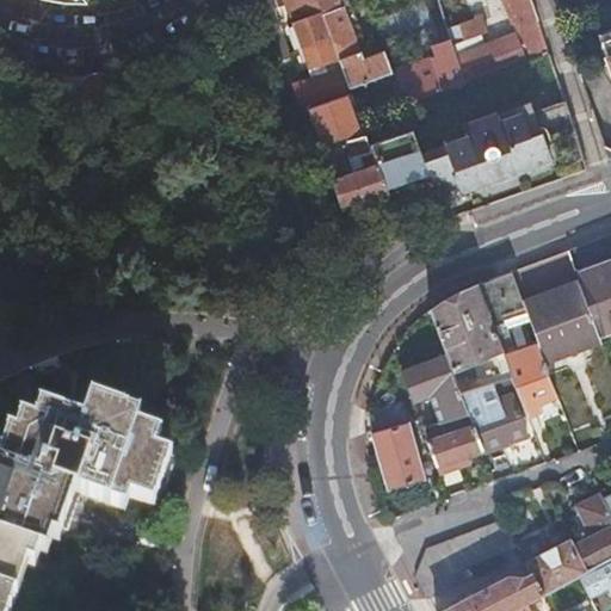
[(275,0),(281,16),(276,18),(277,24),(290,19),(291,24),(319,13),(313,0),(275,0)]
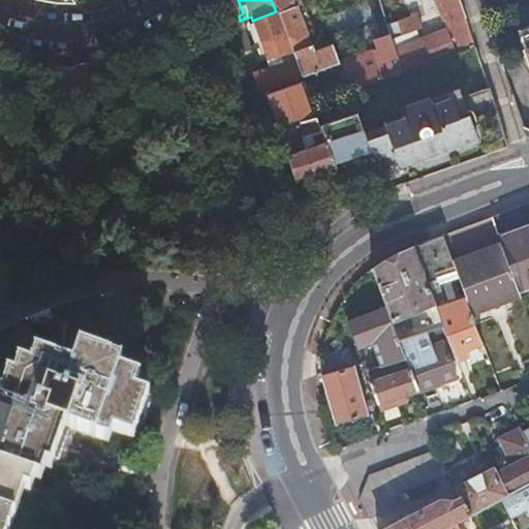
[(291,54),(301,78),(313,73),(314,75),(316,74),(316,72),(338,63),(332,47),(313,50),(292,0),(271,0),(276,11),(291,54)]
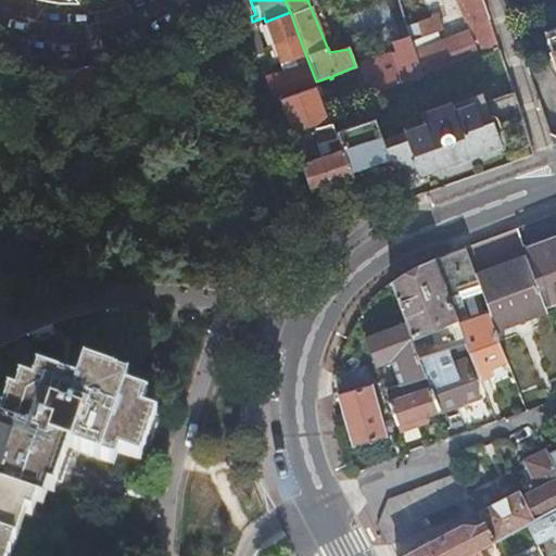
[(395,0),(421,79),(479,58),(469,34),(468,33),(466,28),(454,32),(453,29),(447,32),(450,39),(440,42),(439,38),(434,40),(431,33),(441,30),(438,16),(430,19),(422,0),(395,0)]
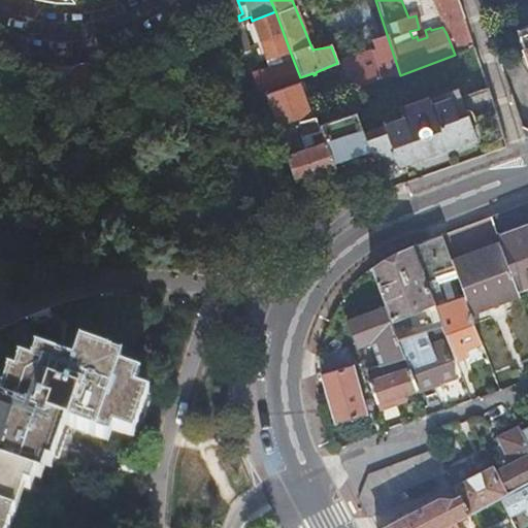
[(458,54),(473,48),(465,24),(457,0),(433,0),(441,22),(447,20),(458,54)]
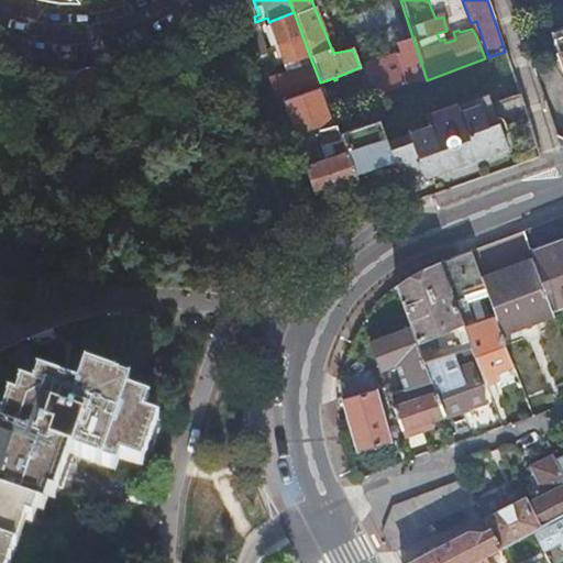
[(294,12),(268,22),(279,51),(275,53),(268,55),(273,68),(284,65),(310,57),(294,12)]
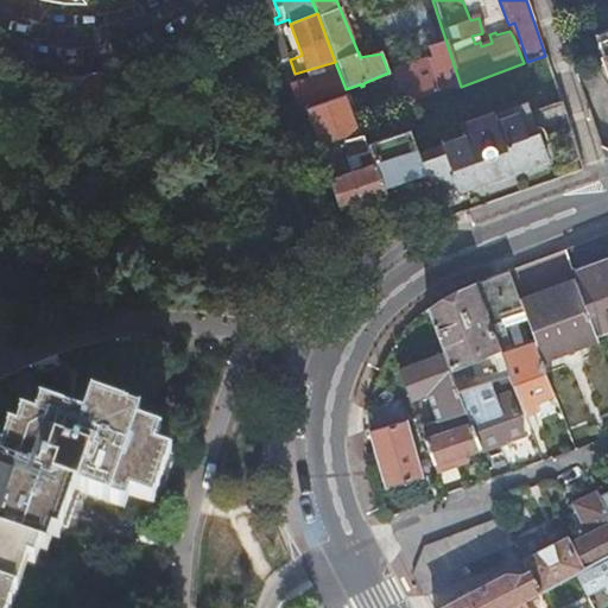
[(302,55),(290,24),(284,26),(297,57),(302,55)]
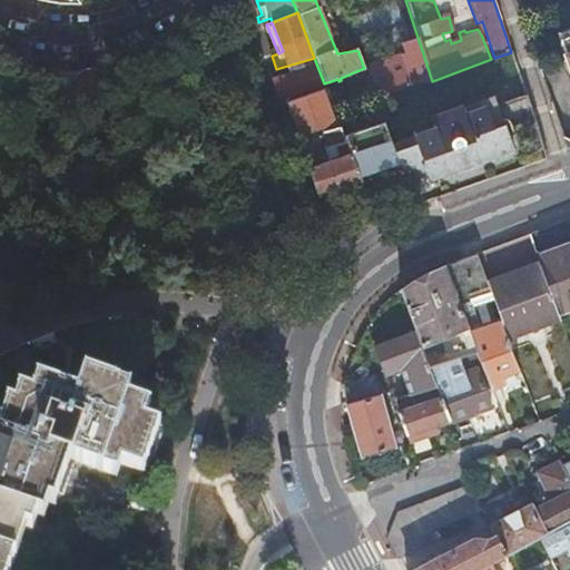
[(569,28),(557,33),(569,70),(569,28)]
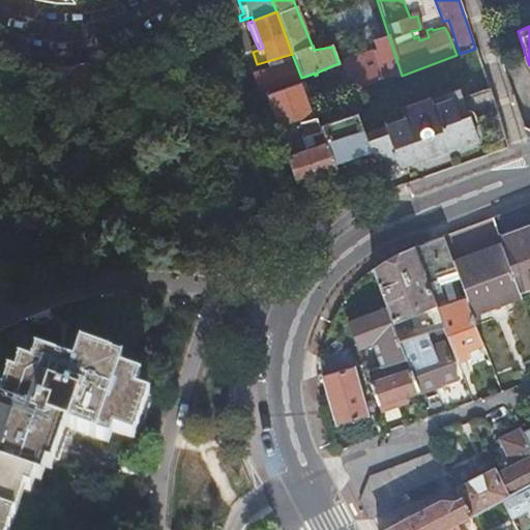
[(255,74),(261,91),(268,89),(270,93),(303,83),(301,78),(292,54),(267,61),(269,69),(255,74)]
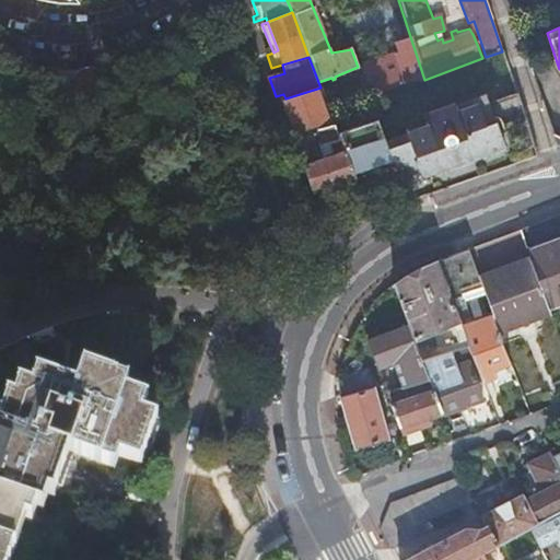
[(318,95),(323,93),(321,88),(286,98),(284,100),(292,125),(326,116),(318,95)]
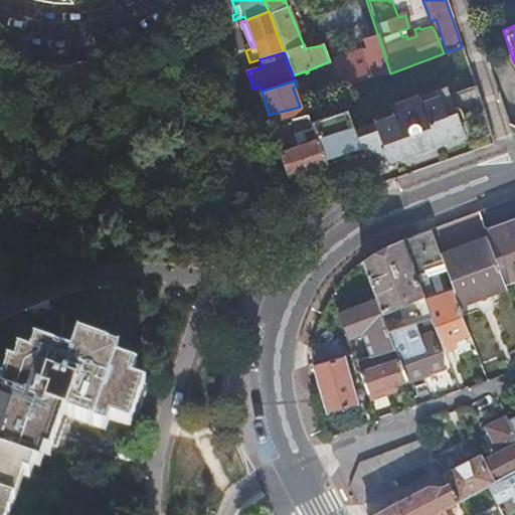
[(353,128),(362,152),(367,166),(386,159),(387,161),(412,151),(410,147),(425,142),(430,143),(433,143),(437,142),(462,133),(455,114),(446,117),(438,97),(353,128)]
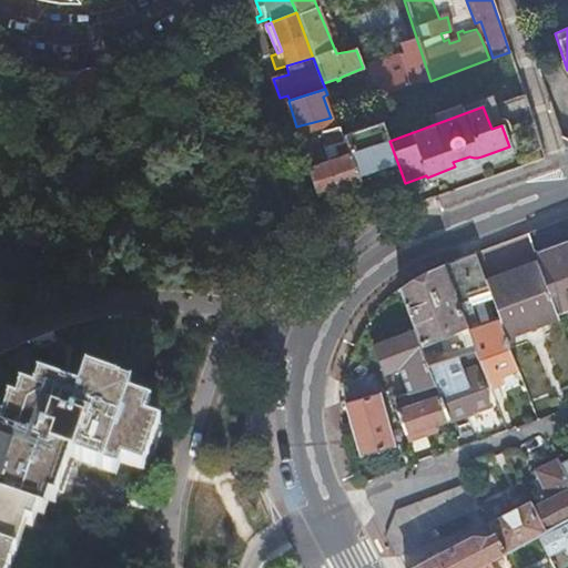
[(392,164),(392,168),(393,170),(399,168),(389,141),(383,123),(363,129),(377,170),(392,164)]
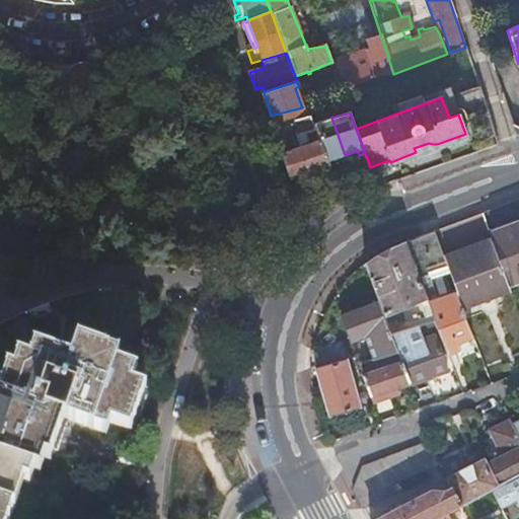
[(276,155),(285,178),(328,163),(326,161),(313,124),(309,114),(294,117),(299,133),(308,131),(312,143),(276,155)]
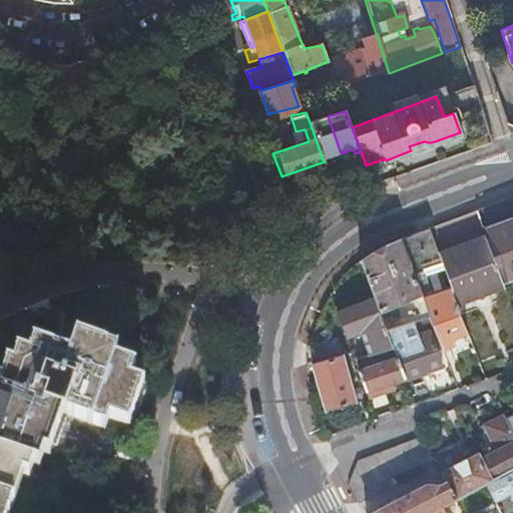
[(310,122),(323,159),(341,153),(328,116),(310,122)]
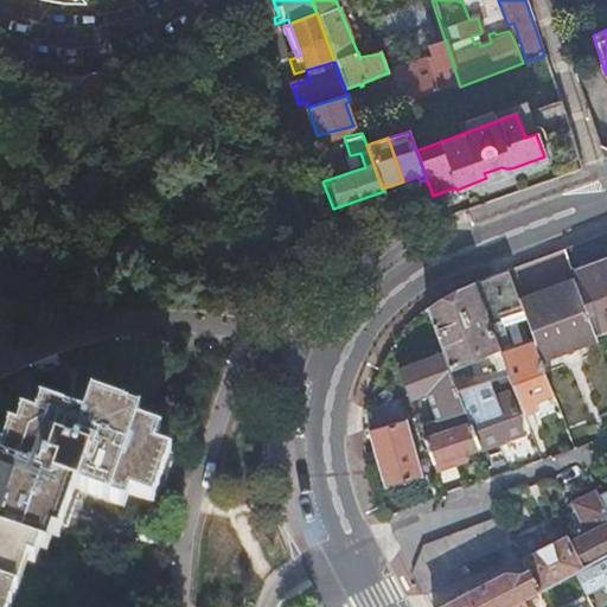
[(332,139),(308,144),(317,165),(338,155),(332,139)]
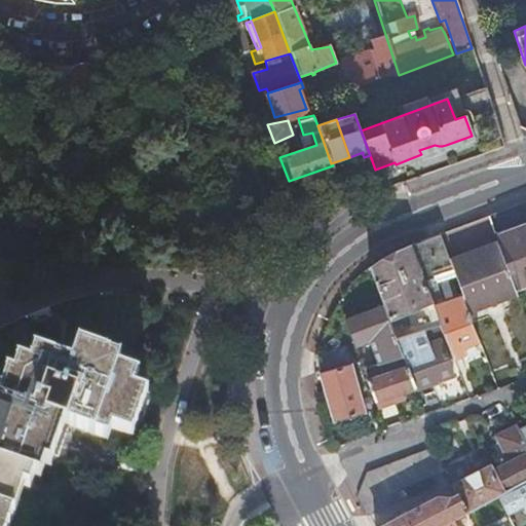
[(419,150),(421,154),(424,164),(442,157),(446,145),(442,146),(439,146),(435,145),(419,150)]
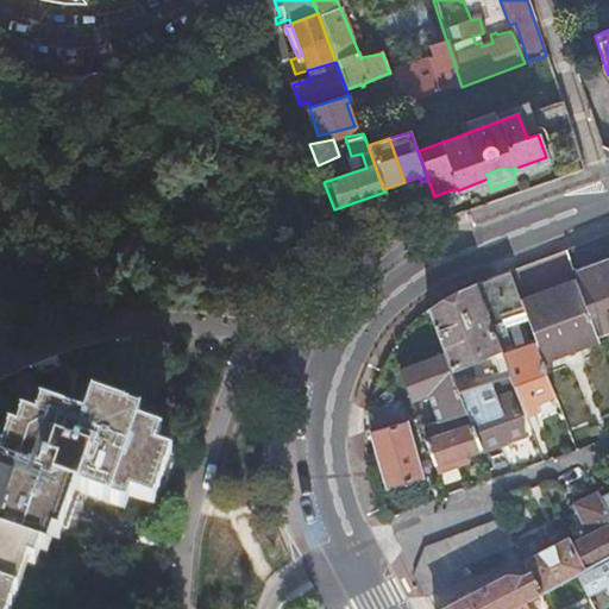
[(608,234),(590,243),(565,251),(596,333),(608,328),(608,234)]
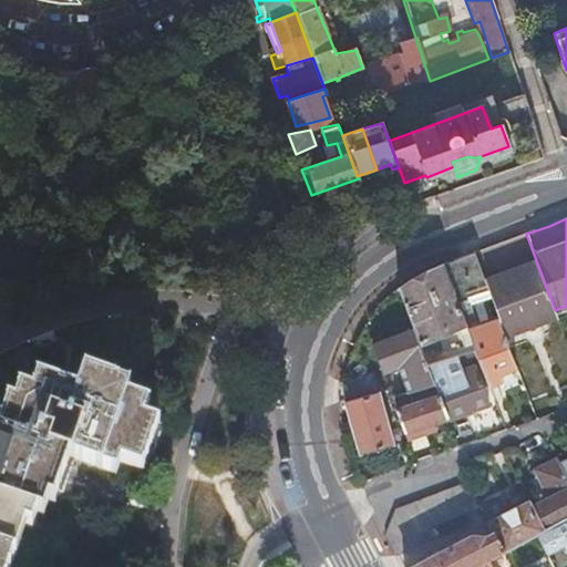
[(503,243),(474,254),(487,289),(500,322),(504,333),(556,315),(555,310),(526,234),(503,243)]
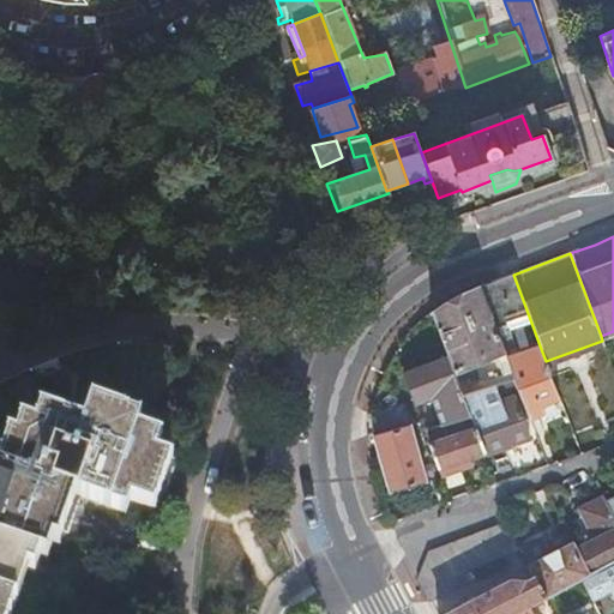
[(500,280),(477,287),(492,326),(528,313),(513,275),(500,280)]
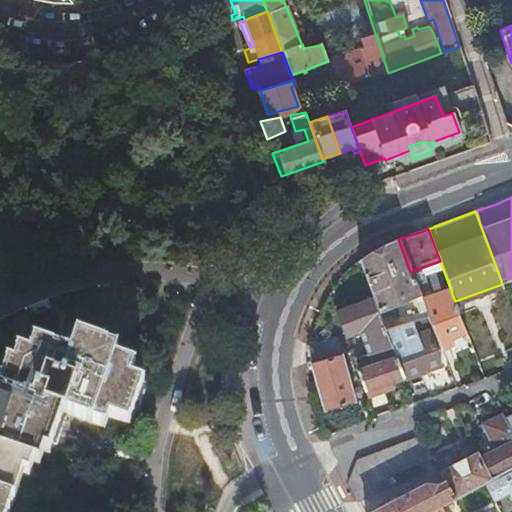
[(398,239),(359,262),(373,298),(378,312),(396,303),(401,316),(382,322),(385,332),(413,322),(429,316),(420,294),(417,294),(413,280),(410,272),(398,239)]
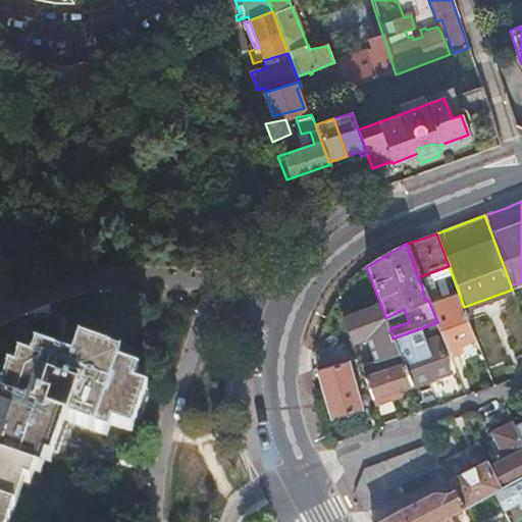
[(428,300),(437,322),(441,335),(448,352),(450,356),(462,352),(459,342),(457,337),(466,333),(468,338),(469,341),(475,338),(464,307),(460,297),(445,301),(442,294),(436,296),(433,285),(431,286),(429,282),(421,285),(425,300),(428,300)]
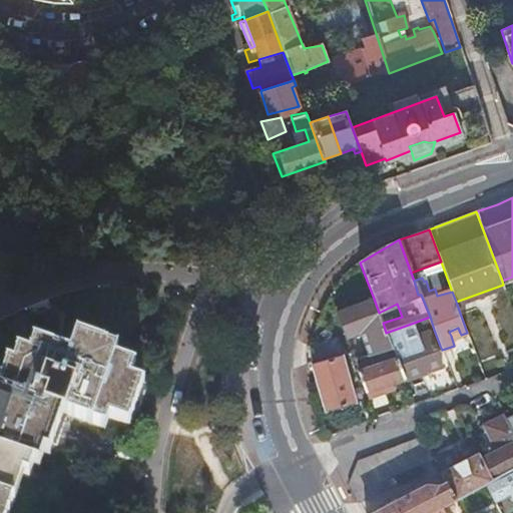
[(364,345),(368,357),(393,349),(391,344),(386,333),(383,323),(379,313),(374,299),(342,311),(337,313),(346,339),(361,334),(365,344),(364,345)]
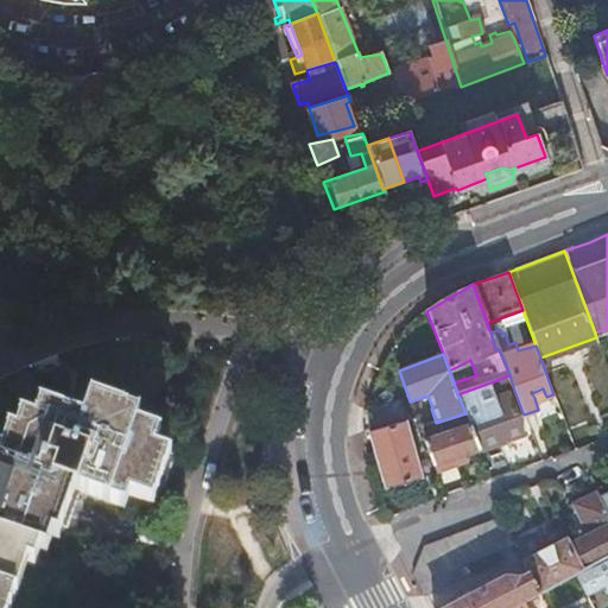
[(491,382),(457,394),(463,407),(483,400),(483,403),(496,398),(491,382)]
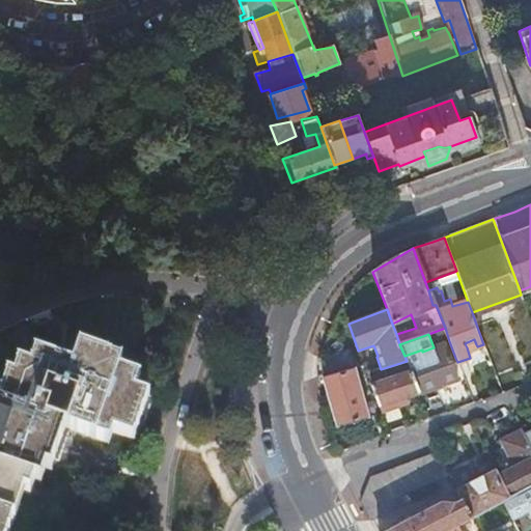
[(445,343),(451,360),(455,358),(449,341),(445,343)]
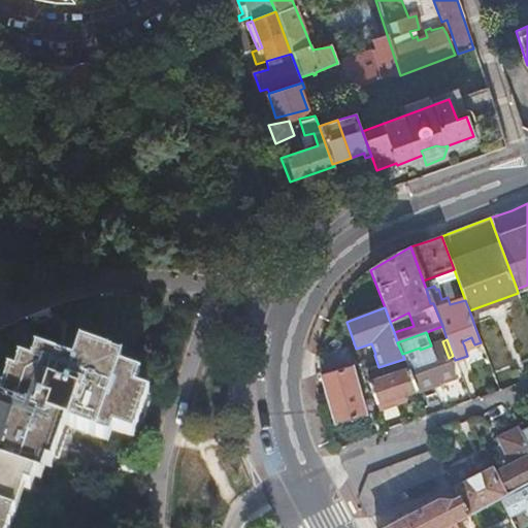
[(404,359),(408,369),(416,389),(455,375),(449,358),(442,341),(431,345),(420,350),(420,348),(402,354),(404,359)]
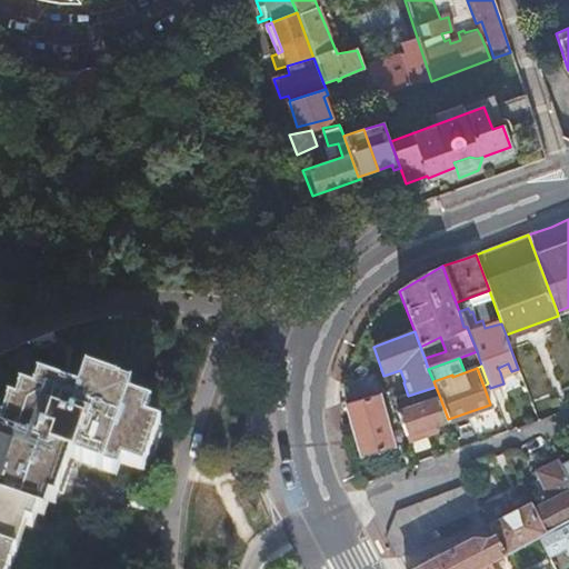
[(10,568),(11,568),(26,526),(31,528),(36,515),(37,512),(42,513),(47,500),(56,501),(66,472),(70,459),(95,466),(116,473),(121,461),(126,462),(146,469),(153,445),(161,423),(146,417),(151,402),(139,398),(131,395),(133,387),(92,372),(87,371),(85,377),(79,391),(65,388),(41,380),(36,395),(23,391),(22,392),(19,405),(13,403),(3,433),(0,432),(0,568),(10,568)]
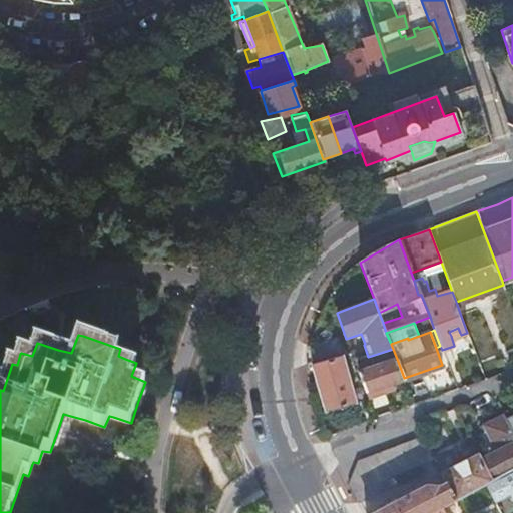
[(324,412),(355,402),(338,338),(312,345),(316,363),(311,364),(324,412)]
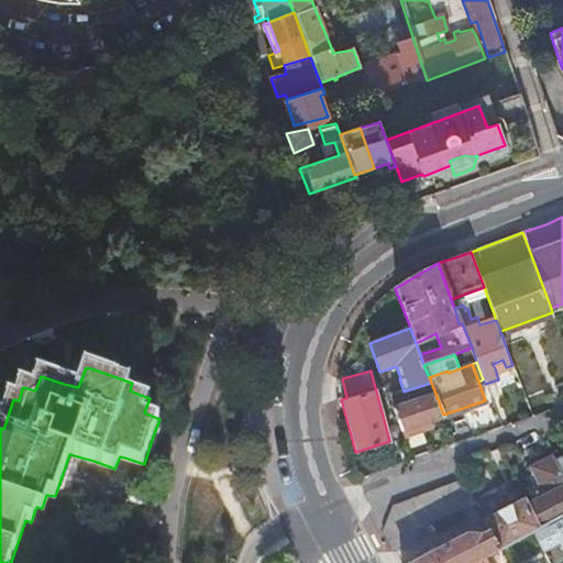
[(394,408),(404,437),(434,426),(432,419),(443,415),(435,394),(394,408)]
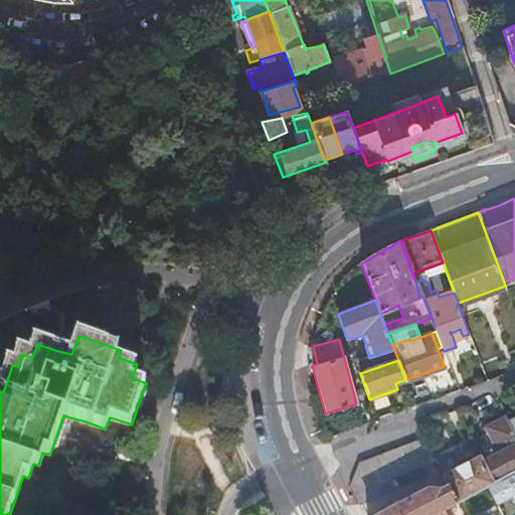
[(487,486),(514,471),(514,438),(507,420),(505,418),(504,418),(486,427),(500,454),(482,463),(479,457),(444,476),(446,479),(375,514),(431,514),(441,510),(487,486)]
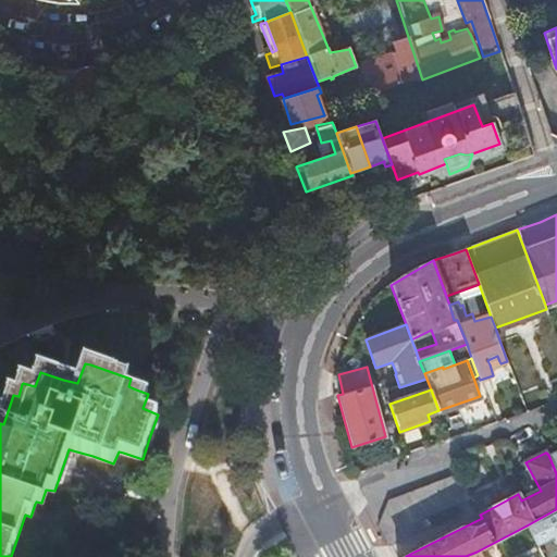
[(388,500),(379,527),(388,547),(411,536),(407,527),(473,499),(462,473),(388,500)]
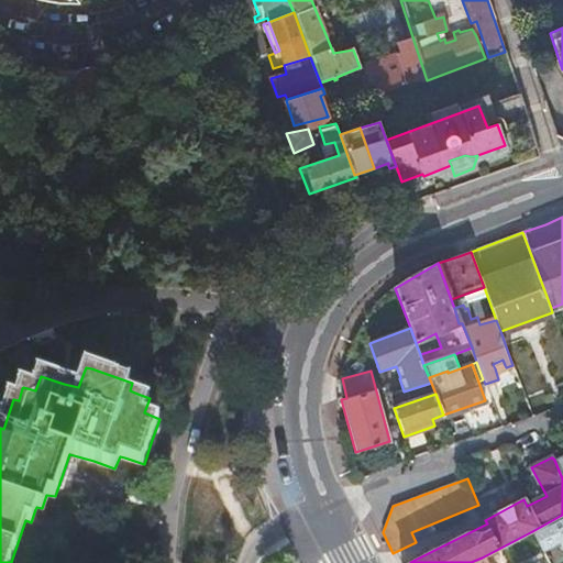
[(543,552),(562,541),(562,515),(532,531),(543,552)]
